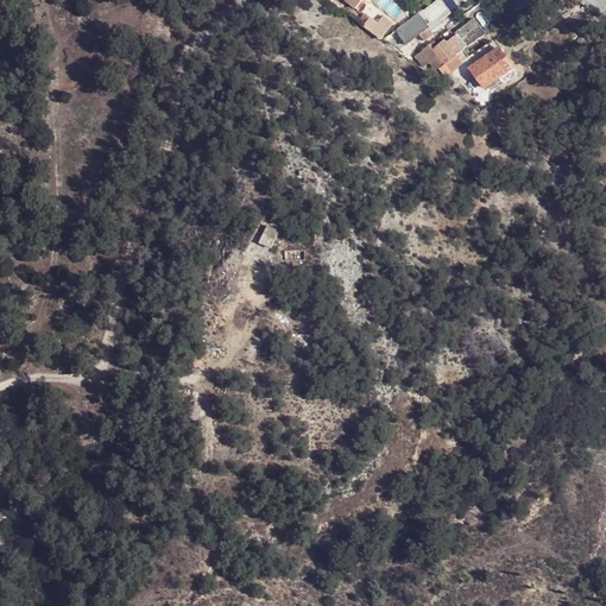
[(353,13),(336,0),(329,0),(351,16),(353,13)]
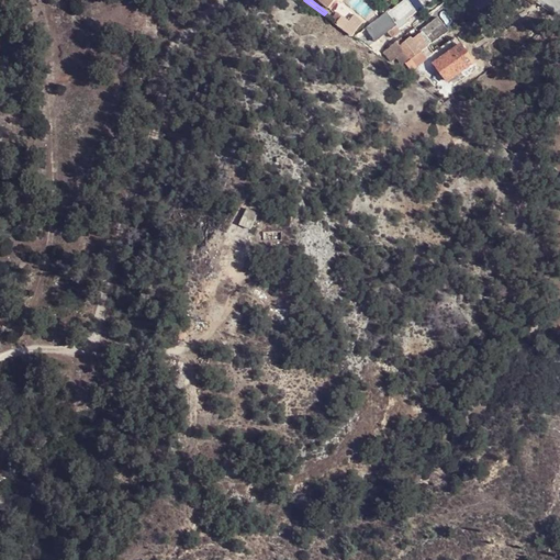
[(372,9),(365,15),(366,21),(361,23),(364,26),(378,17),(372,9)]
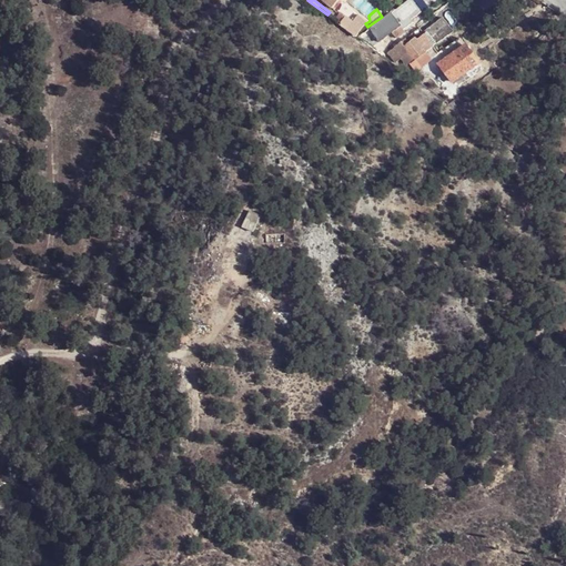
[(369,28),(377,41),(385,36),(400,27),(390,12),(369,28)]
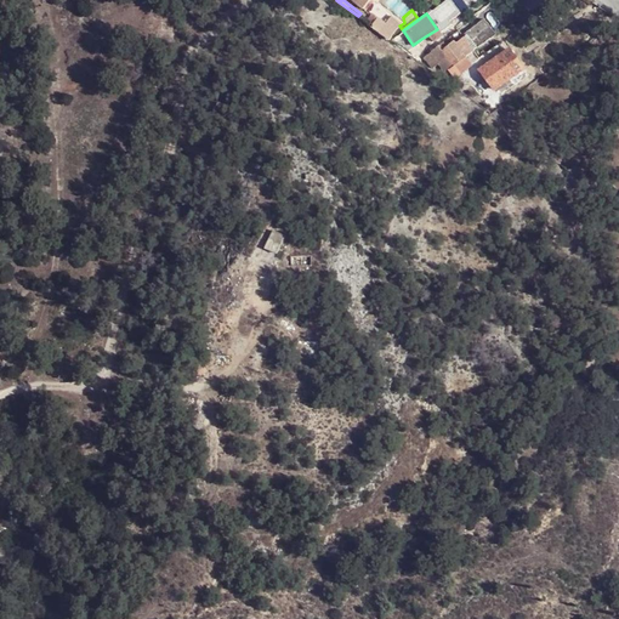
[(369,26),(374,18),(369,15),(364,21),(369,26)]
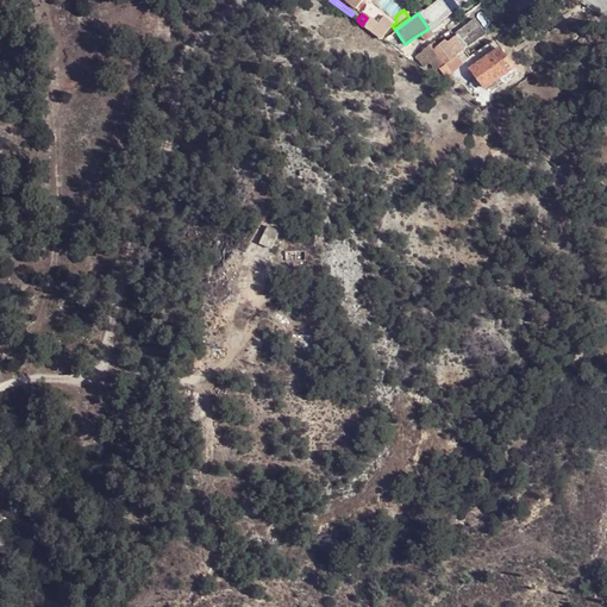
[(382,16),(374,24),(385,32),(392,23),(382,16)]
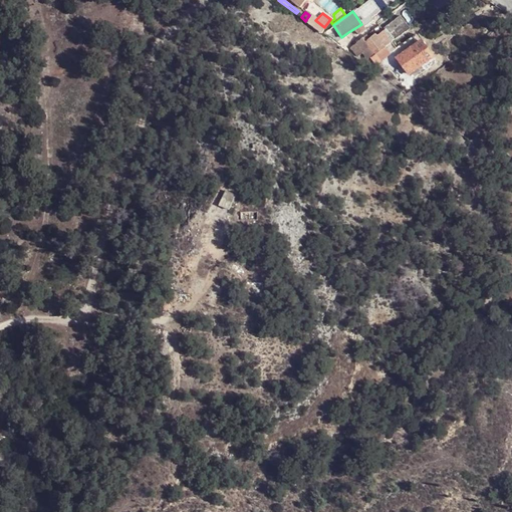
[(320,32),(324,27),(315,20),(309,15),(305,21),(320,32)]
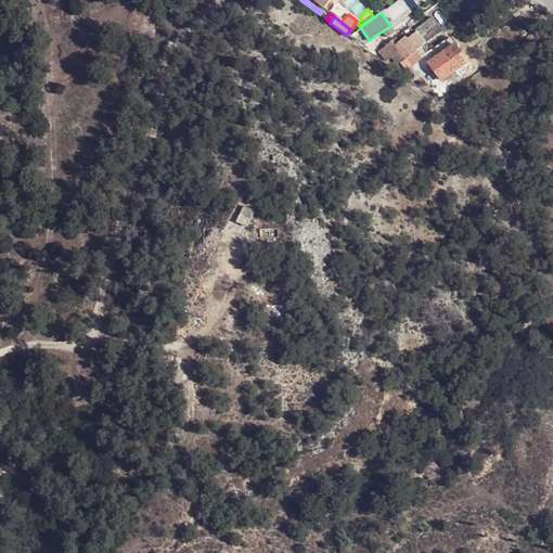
[(394,30),(390,26),(376,35),(380,40),(394,30)]
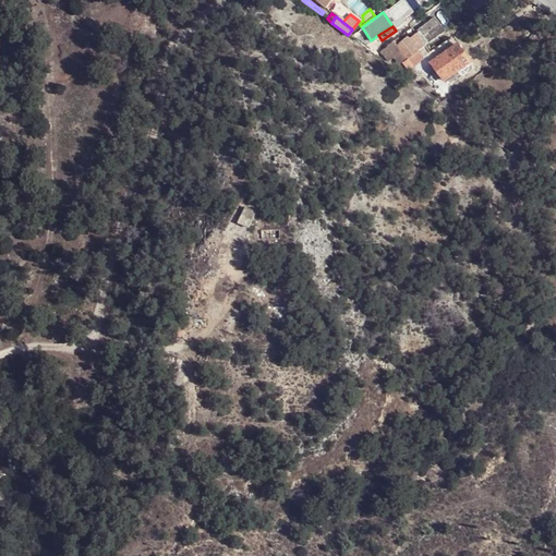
[(424,45),(411,26),(403,32),(408,38),(397,46),(393,40),(379,50),(387,62),(393,58),(397,62),(405,57),(406,59),(418,50),(424,45)]
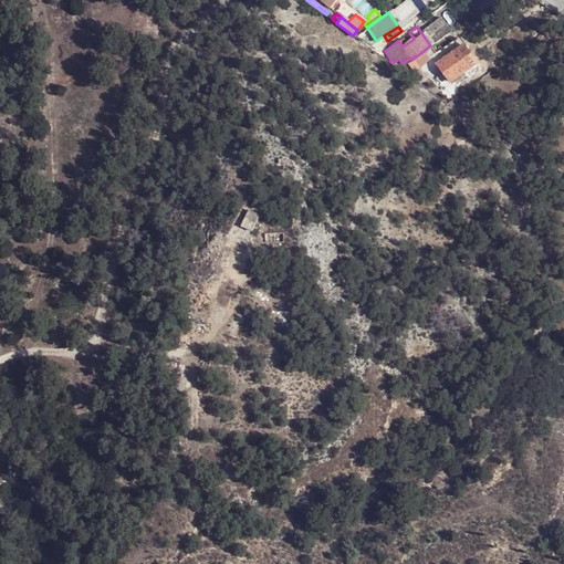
[(430,55),(436,63),(456,49),(462,44),(457,37),(430,55)]
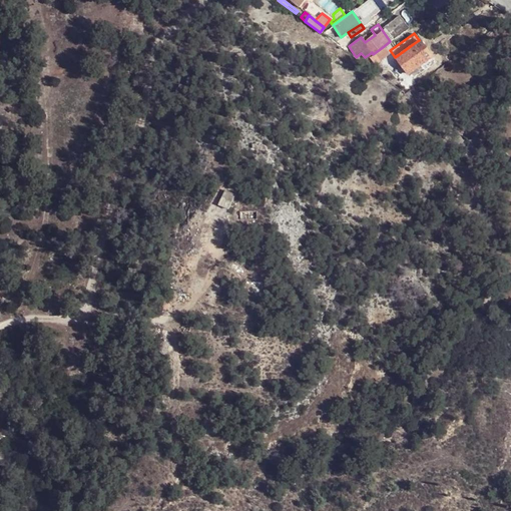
[(424,60),(430,56),(419,40),(413,44),(424,60)]
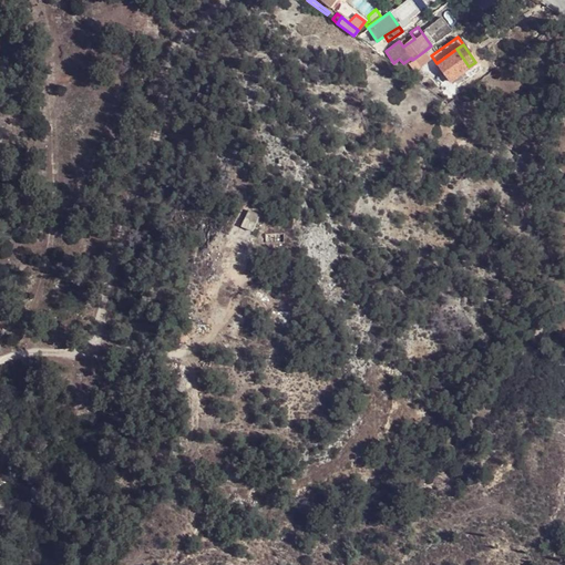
[(456,49),(437,63),(449,81),(460,73),(469,67),(456,49)]
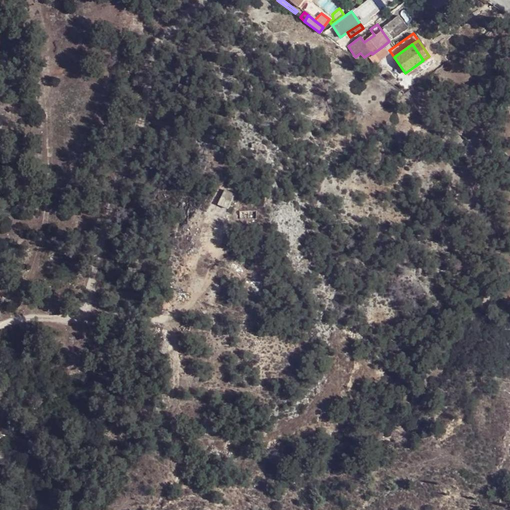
[(388,52),(383,46),(372,54),(377,60),(388,52)]
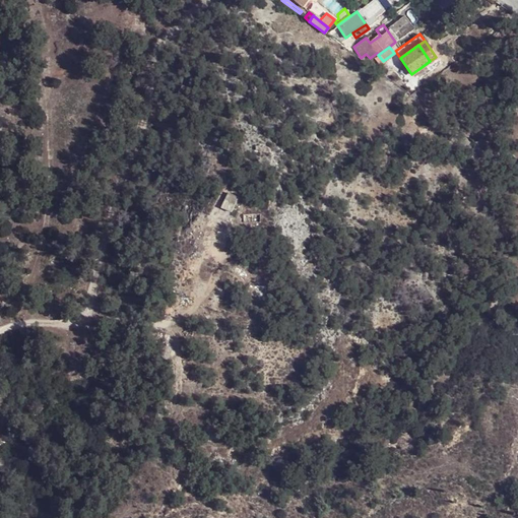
[(440,63),(436,57),(430,61),(422,67),(426,73),(440,63)]
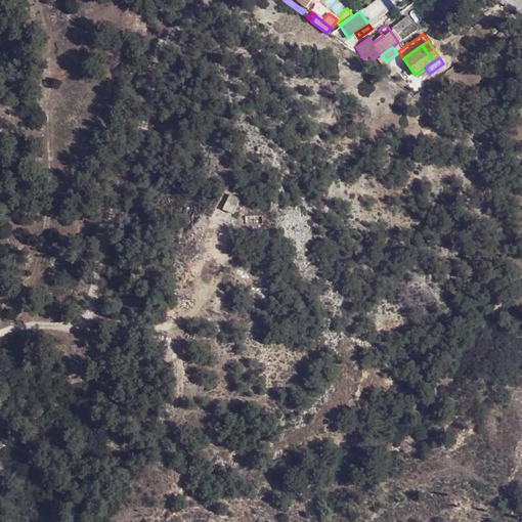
[(224,207),(234,212),(242,198),(231,192),(224,207)]
